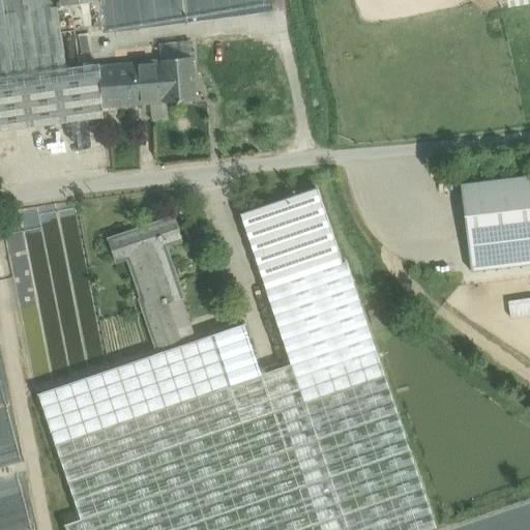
[(0,0),(0,78),(65,68),(57,8),(57,7),(52,7),(50,0),(0,0)]
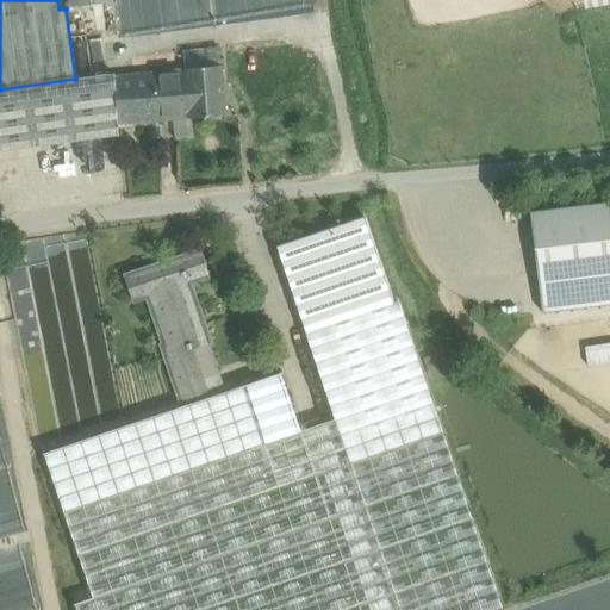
[(218,42),(204,44),(206,67),(221,66),(218,42)]
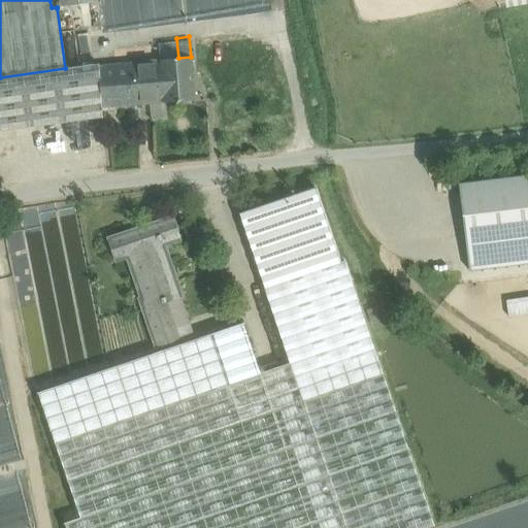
[(154,61),(178,58),(176,38),(152,40),(154,61)]
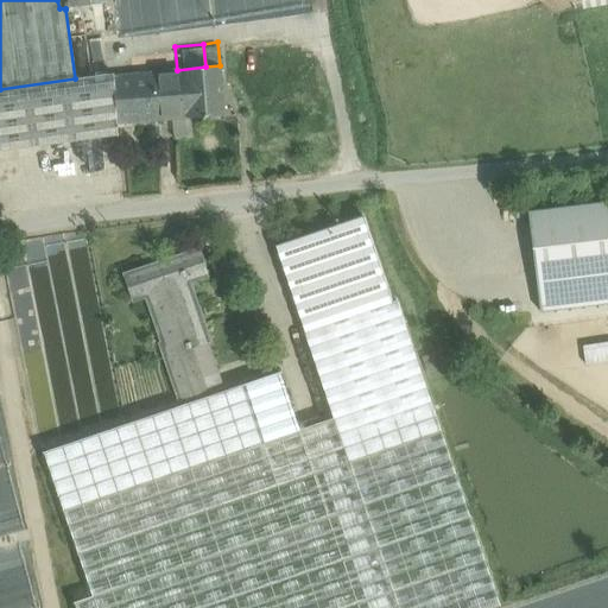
[(177,70),(113,76),(116,124),(223,115),(220,65),(206,67),(177,70)]
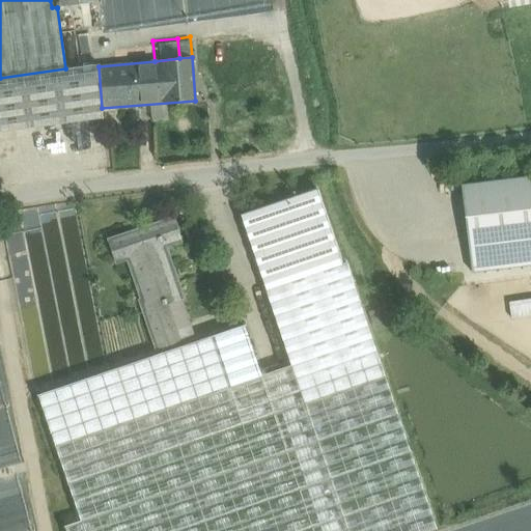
[(65,68),(0,78),(0,132),(103,118),(102,108),(99,66),(99,64),(65,70),(65,68)]
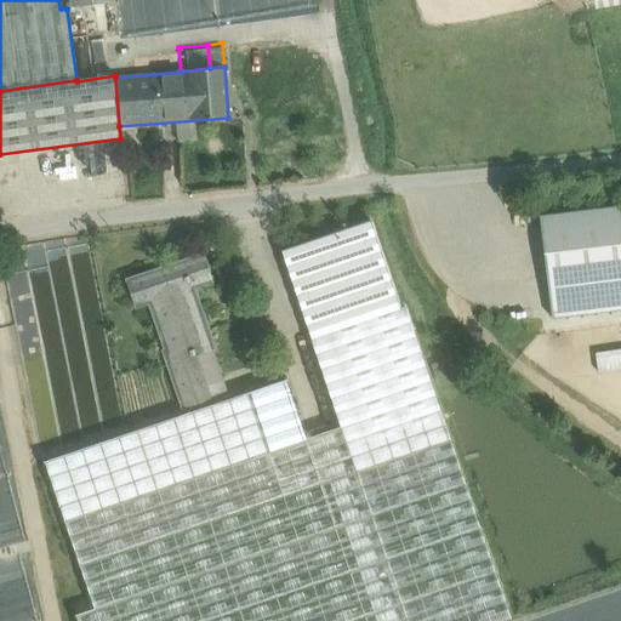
[(620,206),(539,217),(552,318),(620,309),(620,206)]
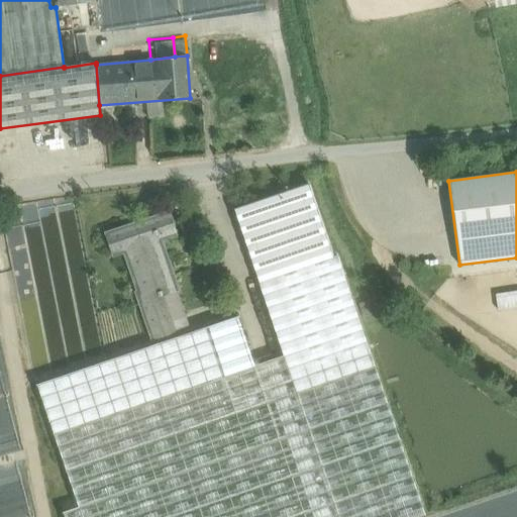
[(105,362),(36,384),(79,507),(63,512),(65,516),(414,516),(424,514),(336,255),(332,256),(308,183),(233,208),(284,355),(252,366),(235,317),(105,362)]
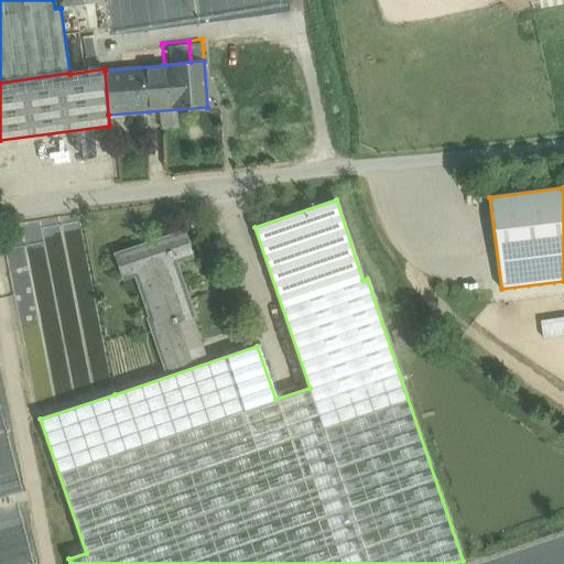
[(97,326),(79,213),(3,225),(21,334),(71,326),(72,334),(84,333),(83,328),(97,326)]
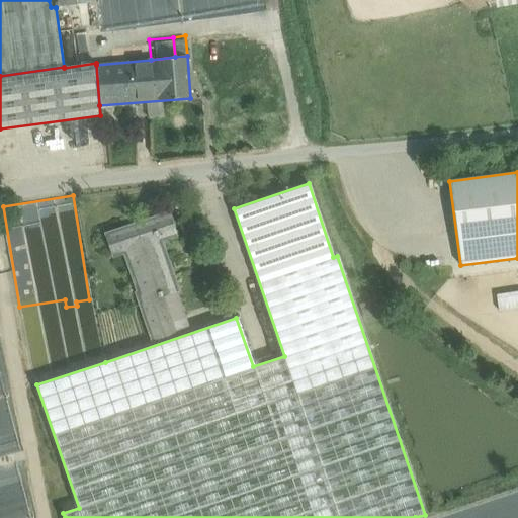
[(170,212),(104,235),(112,257),(124,253),(141,303),(139,303),(148,327),(171,320),(163,295),(176,291),(178,291),(161,240),(177,235),(170,212)]
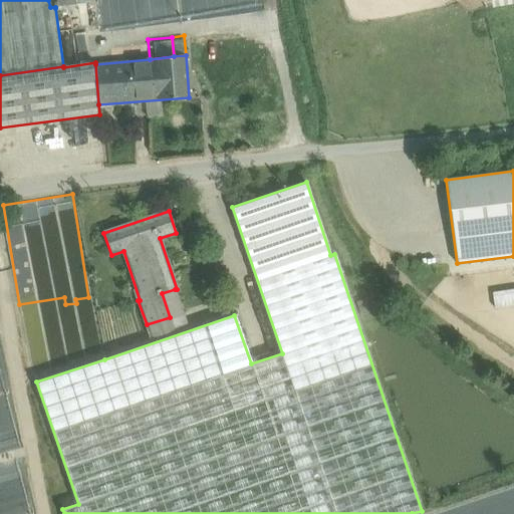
[(513,287),(490,291),(493,307),(513,303),(513,287)]
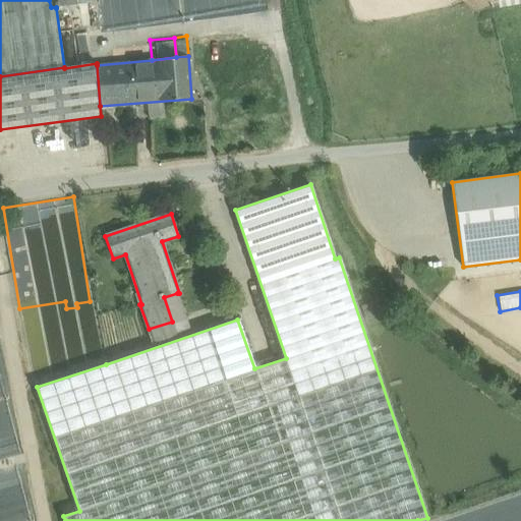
[(172,322),(177,335),(189,331),(177,293),(164,297),(172,322)]
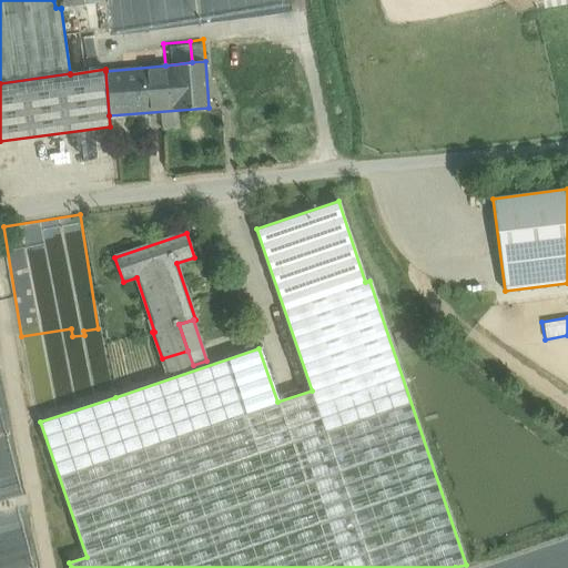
[(188,351),(162,358),(166,374),(193,365),(188,351)]
